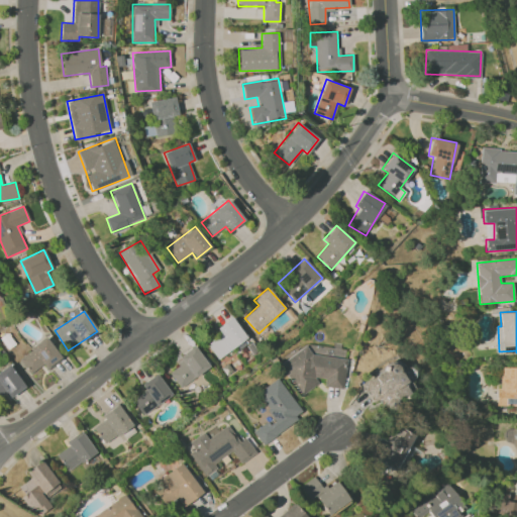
[(216,328),(221,334),(207,344),(218,359),(236,344),(240,349),(249,341),(230,317),(216,328)]
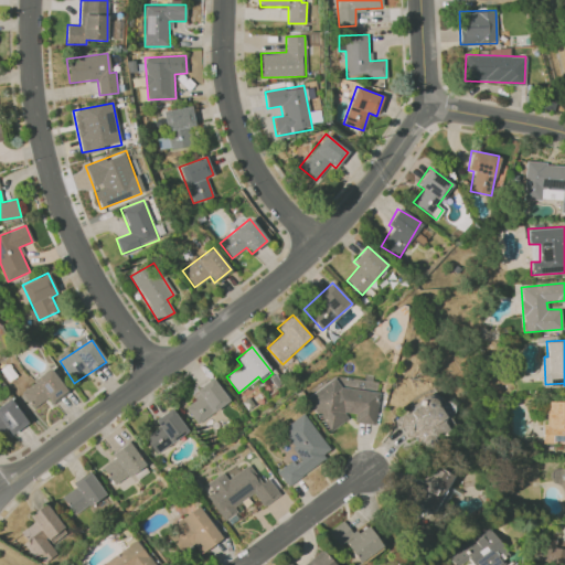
[(51,405),(67,392),(50,369),(20,392),(33,409),(46,400),(51,405)]
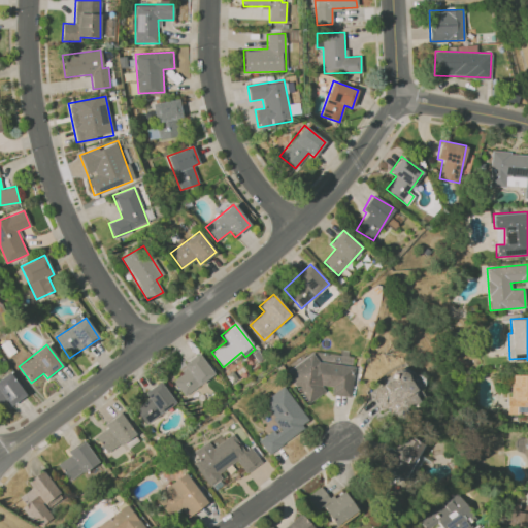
[(351,397),(355,364),(341,363),(342,356),(315,352),(286,370),(307,403),(323,393),(324,386),(329,387),(335,395),(351,397)]
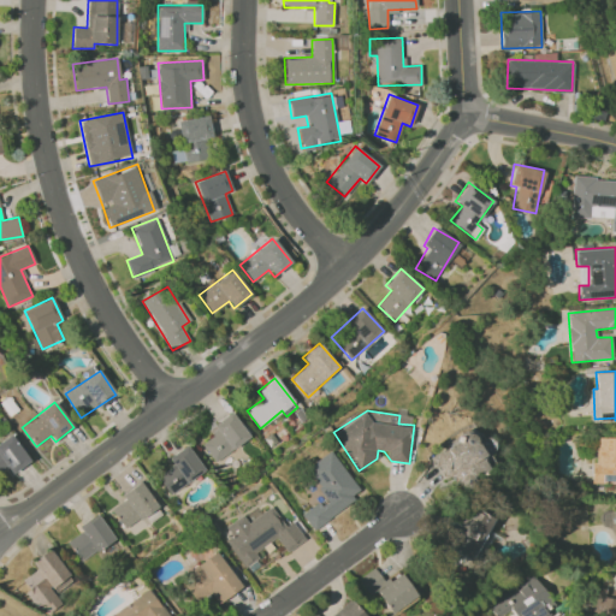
[(202,443),(213,461),(249,439),(234,413),(207,427),(213,437),(202,443)]
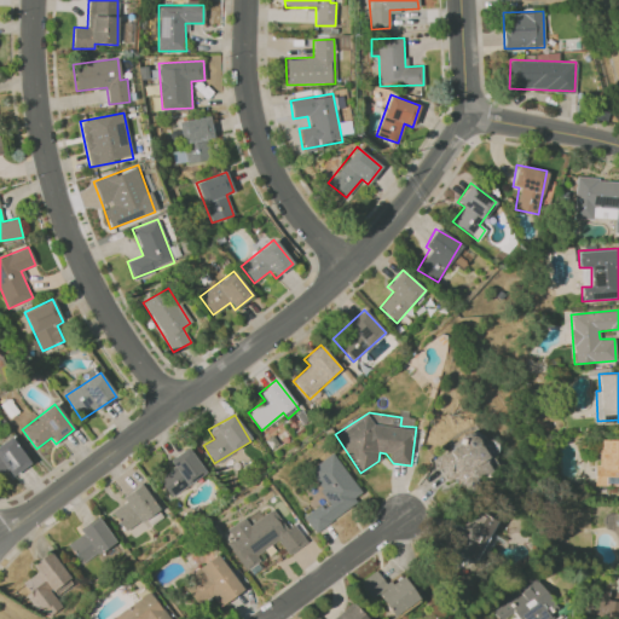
[(492,473),(476,434),(433,451),(445,481),(457,476),(461,485),(492,473)]
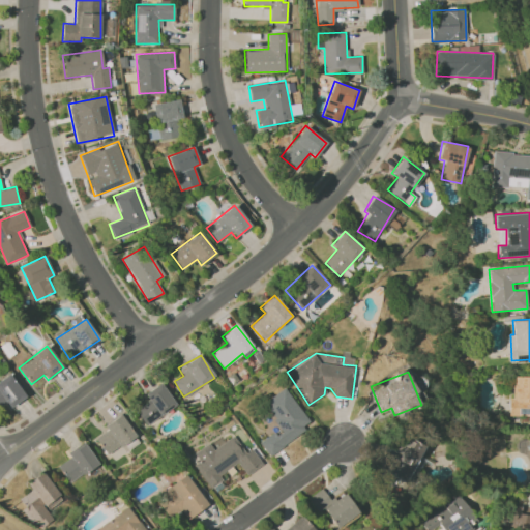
[(0,400),(3,399),(10,408),(26,396),(9,375),(0,381),(0,400)]
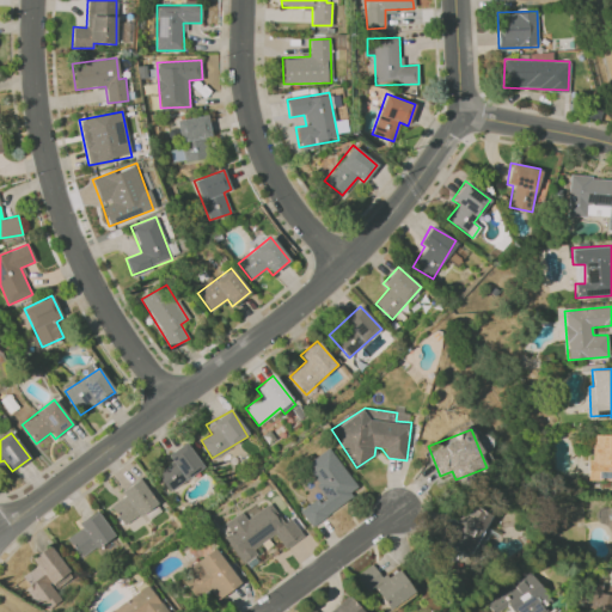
[(611,488),(611,434),(591,434),(591,479),(611,481),(611,488)]
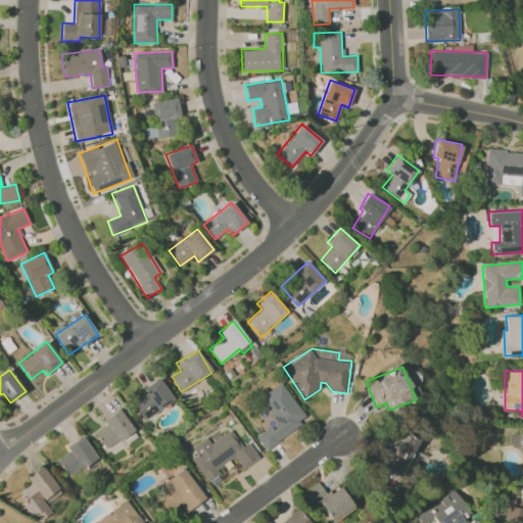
[(142,388),(147,395),(133,405),(144,420),(174,399),(158,377),(142,388)]
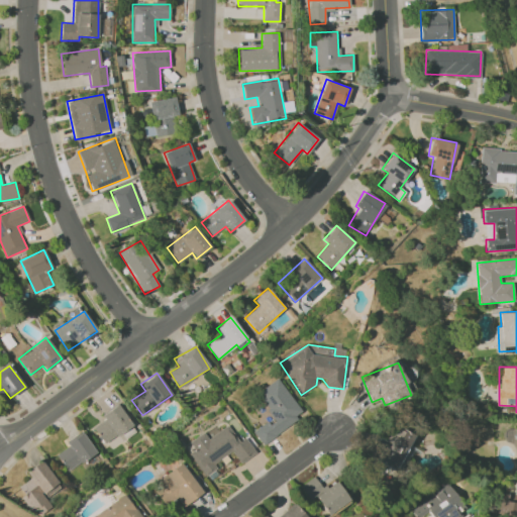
[(303,414),(278,378),(255,394),(274,417),(252,432),(262,444),(303,414)]
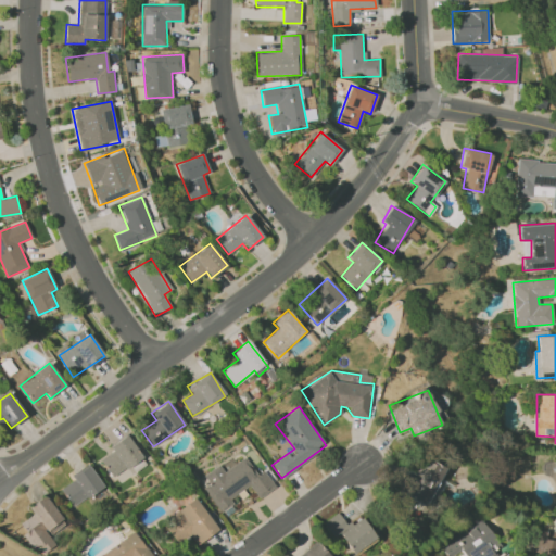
[(133,475),(147,464),(126,434),(110,445),(113,451),(100,459),(112,478),(127,467),(133,475)]
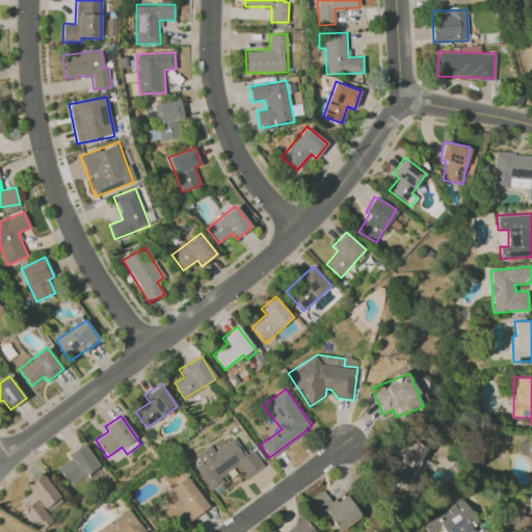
[(409,484),(429,449),(407,436),(388,473),(409,484)]
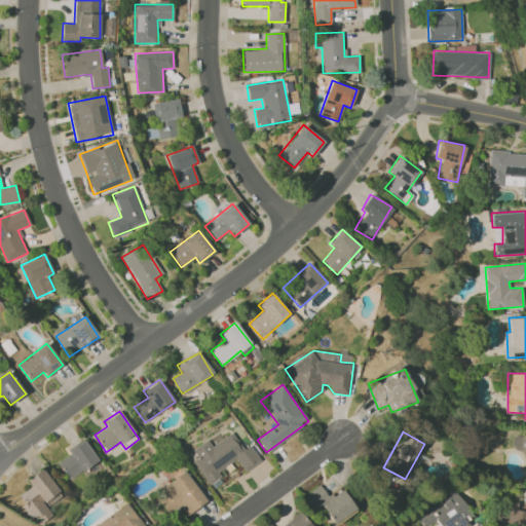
[(260,461),(250,445),(243,449),(232,433),(212,446),(208,440),(193,450),(198,458),(193,461),(210,485),(221,477),(218,473),(236,460),(243,472),(260,461)]
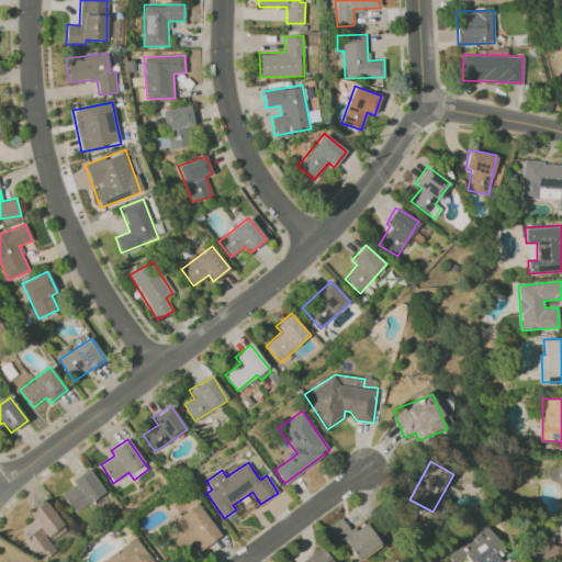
[(72,513),(104,493),(89,469),(70,480),(75,485),(62,494),(72,513)]
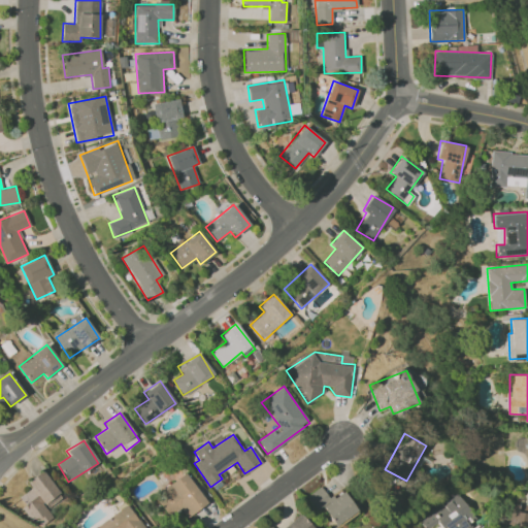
[(18,498),(37,527),(54,518),(47,509),(63,500),(43,470),(27,481),(31,489),(18,498)]
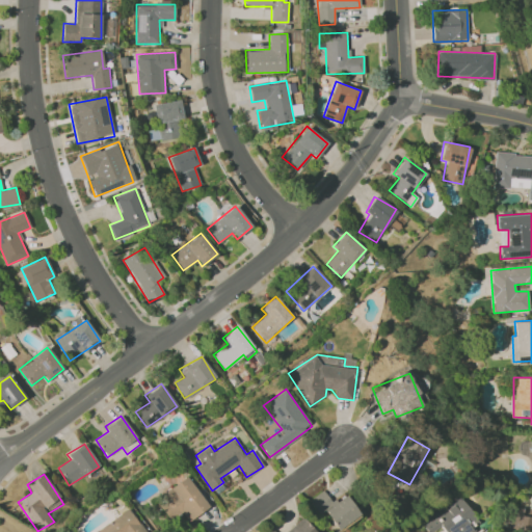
[(189,522),(209,506),(187,478),(156,503),(171,521),(182,513),(189,522)]
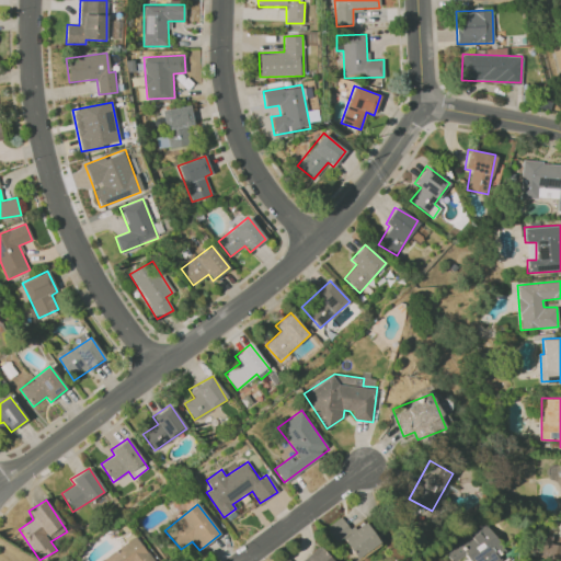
[(351,530),(341,516),(327,526),(338,542),(343,538),(357,560),(381,544),(365,521),(351,530)]
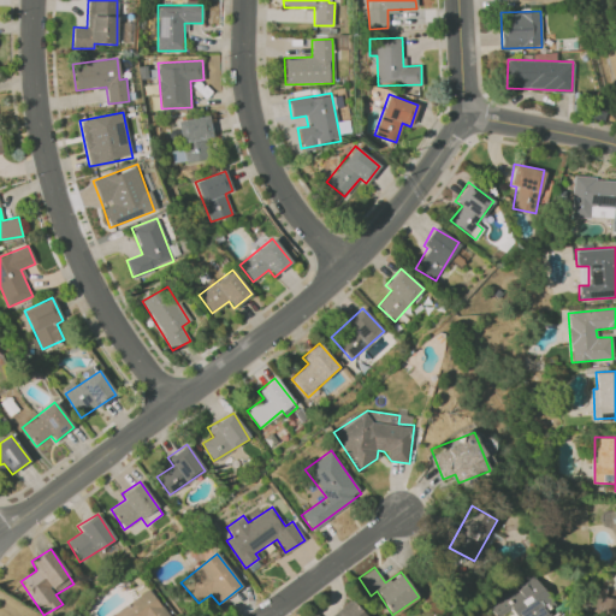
[(546,615),(556,611),(535,576),(489,603),(496,615),(499,615),(514,608),(517,615),(546,615)]
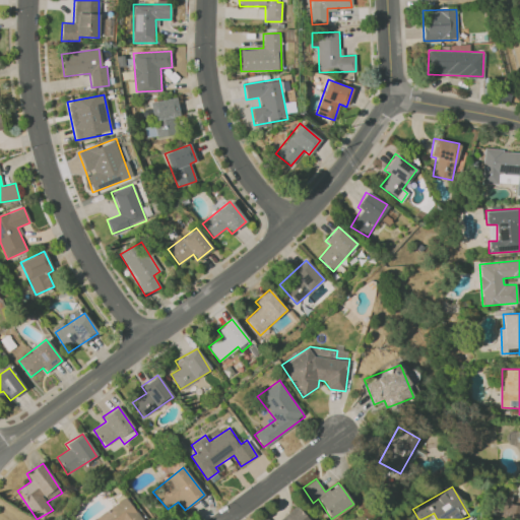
[(519,519),(519,498),(501,496),(498,518),(519,519)]
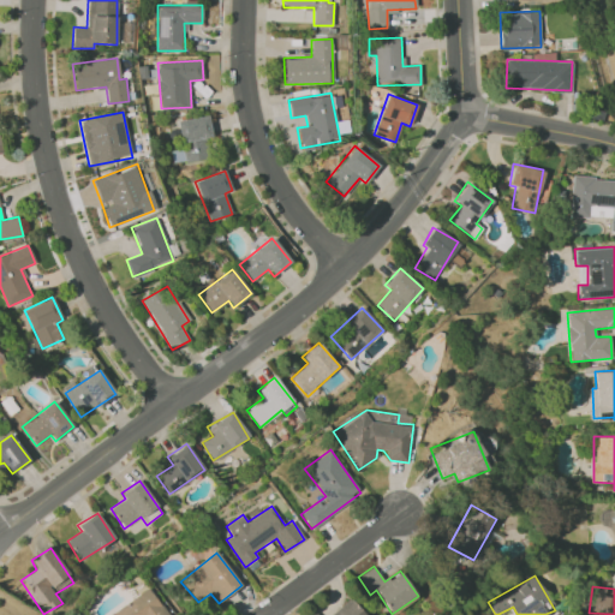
[(109,614),(167,614),(149,587),(109,614)]
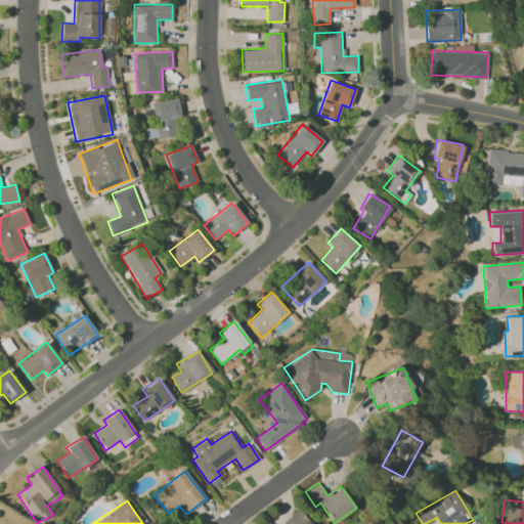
[(311,523),(299,510),(281,523),(271,523),(268,521),(264,523),(311,523)]
